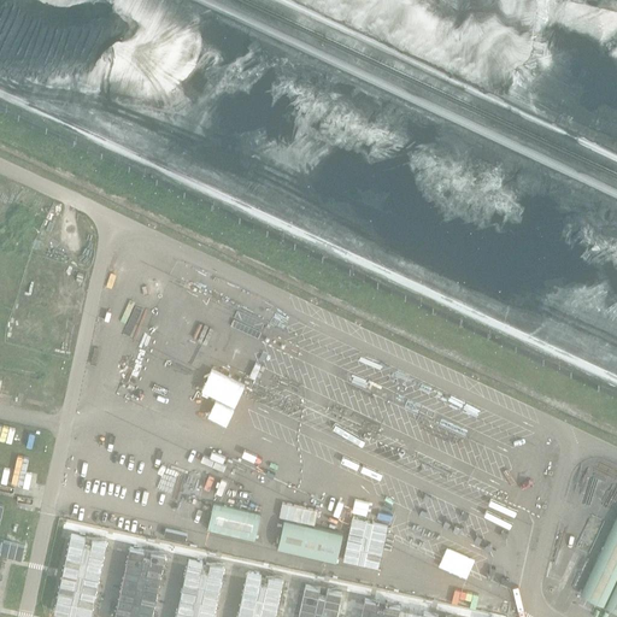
[(253,419),(264,393),(180,358),(169,385),(253,419)]
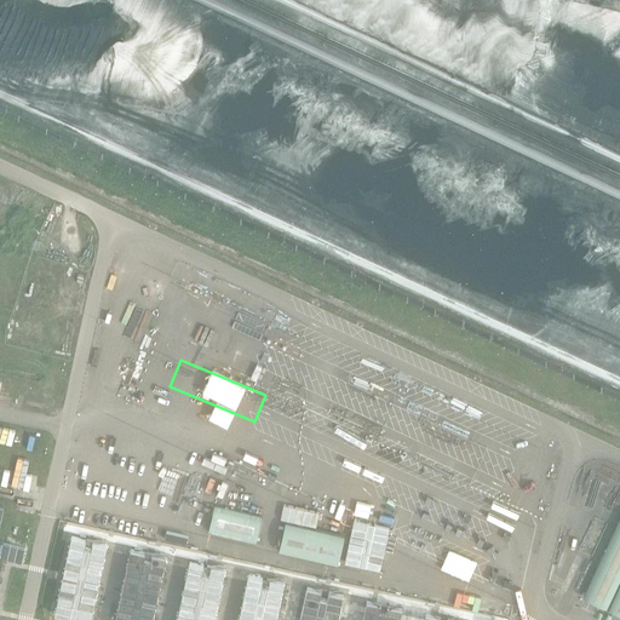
[(256,543),(262,516),(214,505),(208,532),(256,543)]
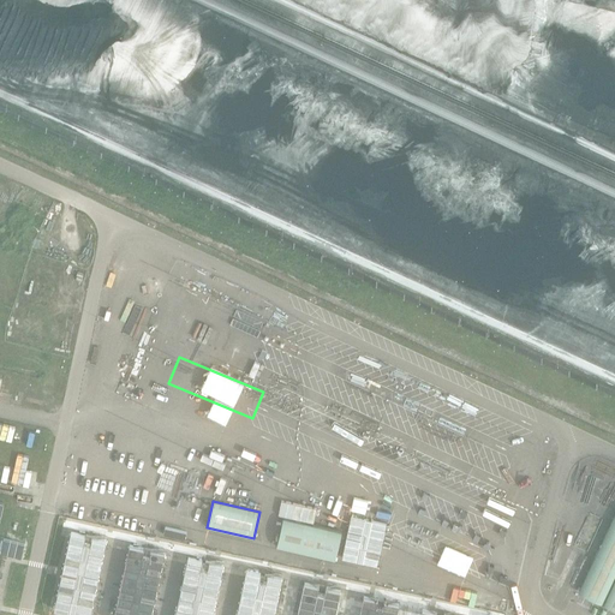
[(614,515),(579,592),(614,609),(614,515)]
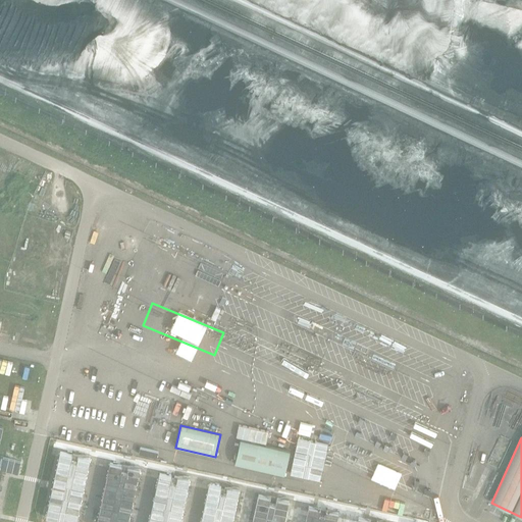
[(284,475),(291,451),(241,439),(235,464),(284,475)]
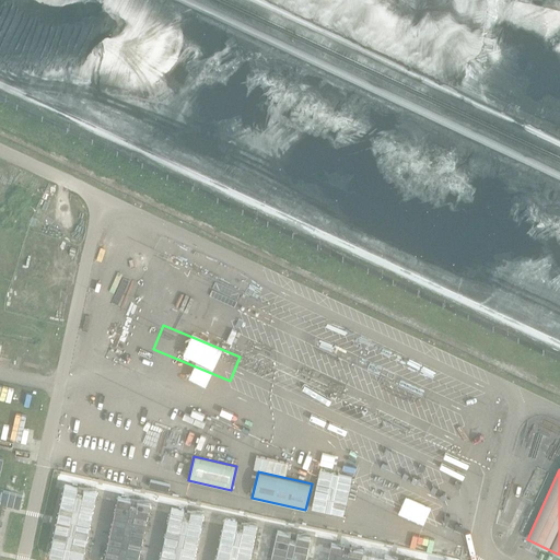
[(151,478),(150,486),(170,490),(172,482),(151,478)]
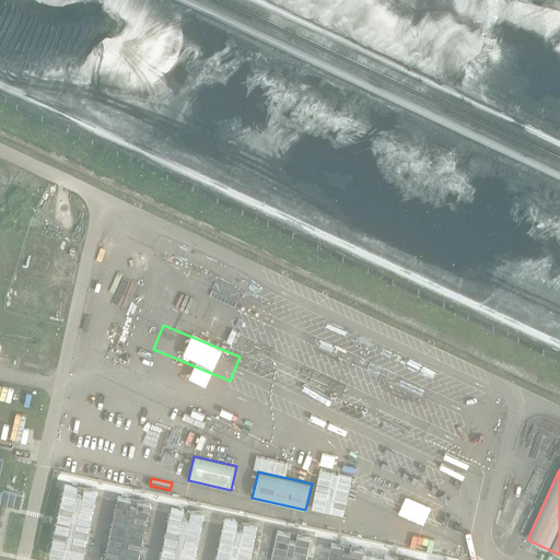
[(67,559),(127,559),(138,506),(60,491),(47,556),(67,559)]
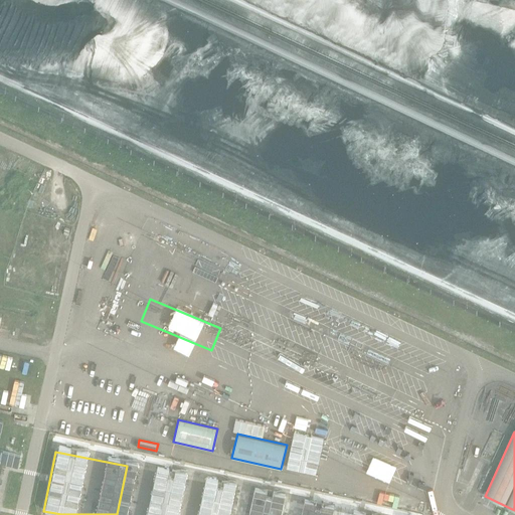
[(308,514),(310,506),(238,493),(234,514),(223,513),(223,510),(206,507),(211,478),(152,467),(146,496),(122,491),(121,497),(144,501),(141,514),(308,514)]
